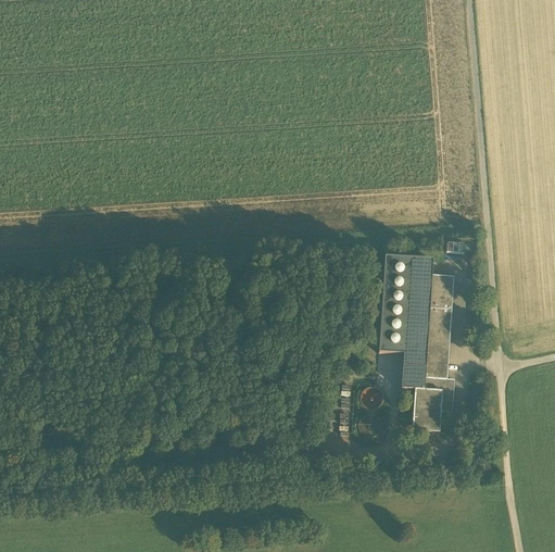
[(403,364),(427,366),(432,273),(433,258),(386,254),(379,351),(404,352),(403,364)]
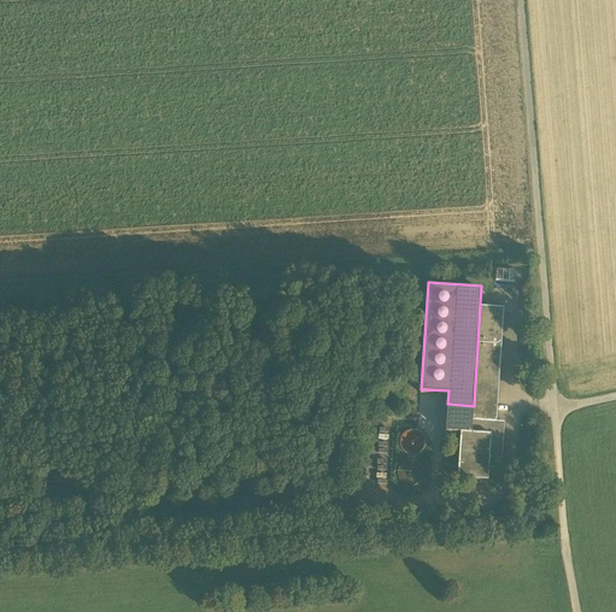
[(504,305),(480,302),(474,406),(473,417),(497,418),(504,305)]
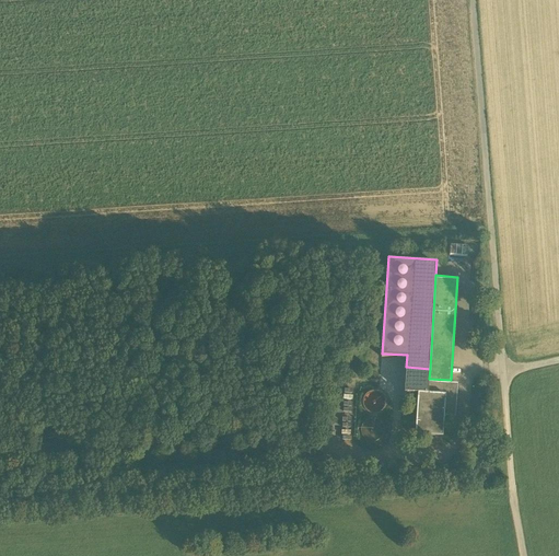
[(458,381),(451,380),(429,379),(430,369),(406,367),(405,390),(418,391),(416,432),(443,435),(444,414),(456,414),(458,381)]
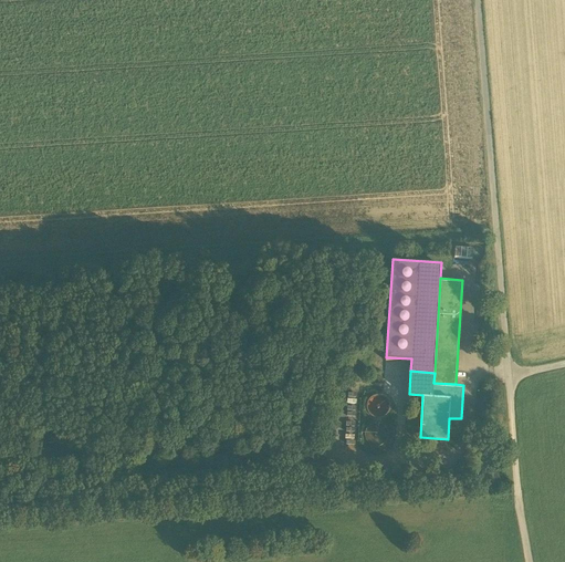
[(367,407),(373,414),(383,415),(389,408),(389,399),(383,394),(375,393),(368,398),(367,407)]
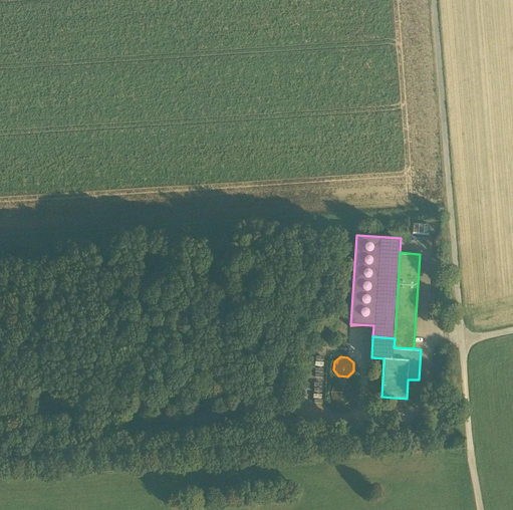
[(332,395),(337,401),(345,401),(351,396),(351,388),(346,381),(339,381),(333,387),(332,395)]
